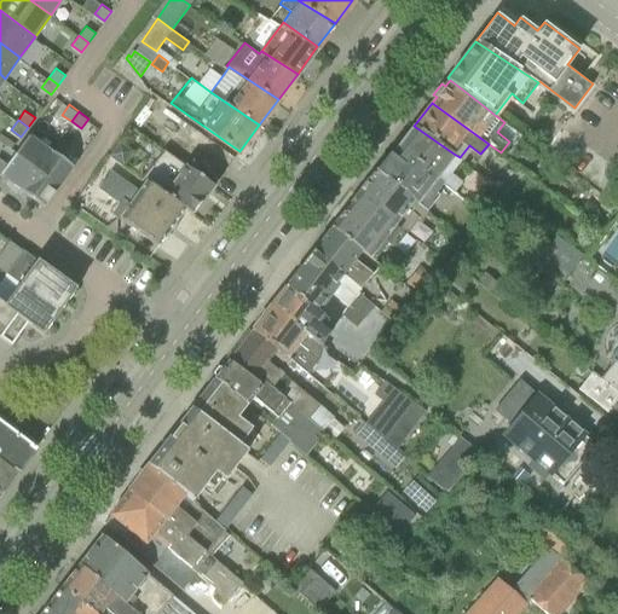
[(397,146),(437,175),(454,154),(414,126),(411,129),(397,146)]
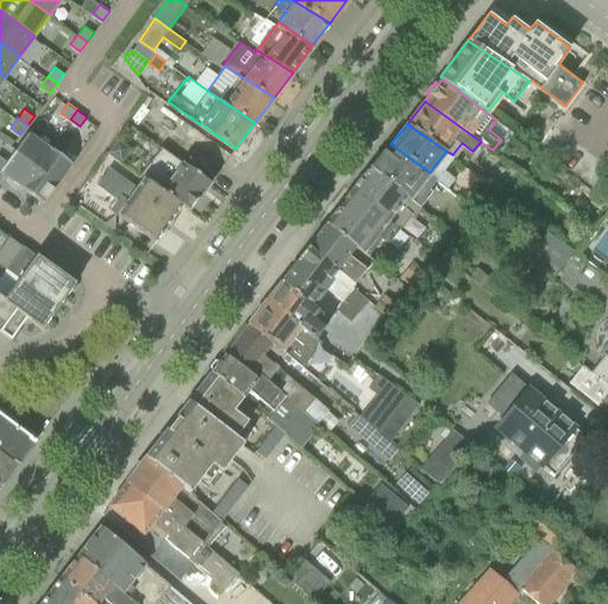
[(20,186),(22,187),(51,146),(50,146),(49,146),(29,132),(8,159),(1,169),(22,184),(20,186)]
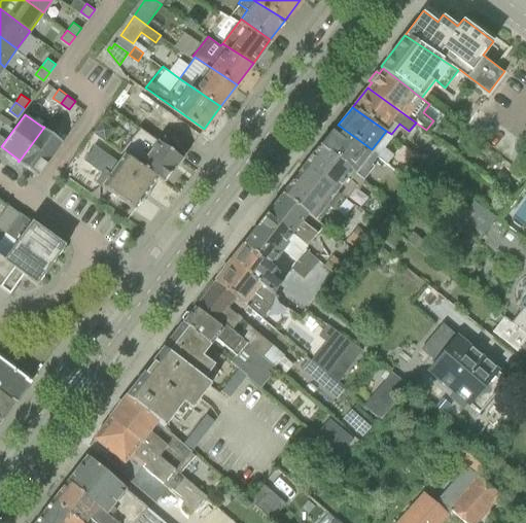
[(105,140),(114,128),(102,118),(94,131),(105,140)]
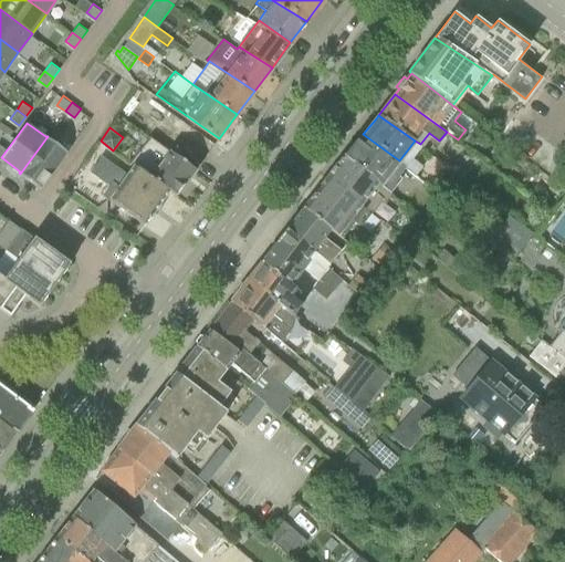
[(399,175),(406,166),(399,160),(363,134),(357,141),(356,139),(343,154),(393,190),(401,177),(399,175)]
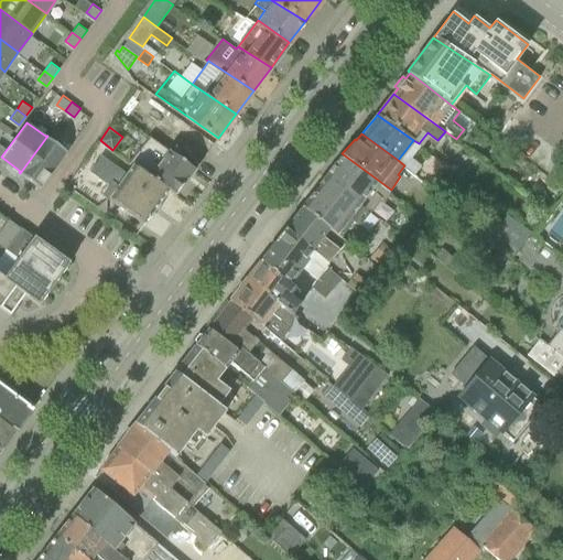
[(40,187),(67,150),(47,136),(20,173),(40,187)]
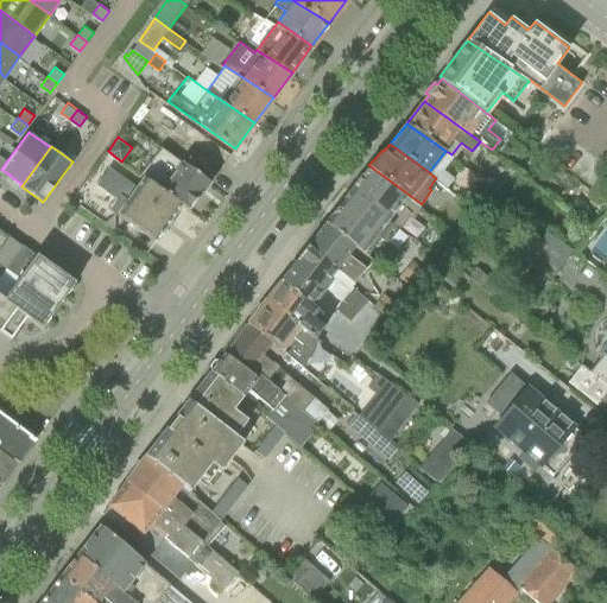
[(190,209),(209,184),(212,181),(160,146),(141,173),(147,177),(183,203),(190,209)]
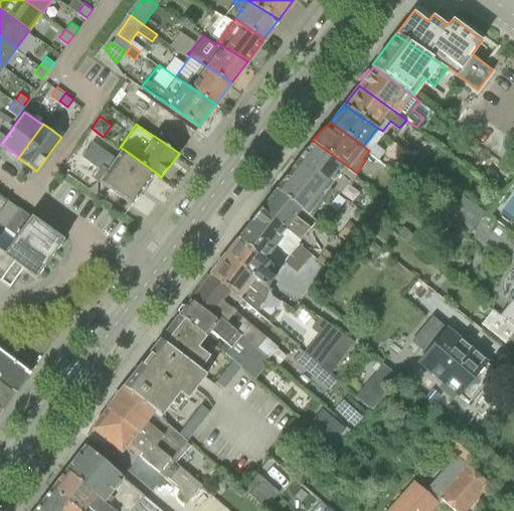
[(96,175),(132,202),(155,172),(125,150),(119,159),(105,149),(94,141),(84,154),(103,166),(96,175)]
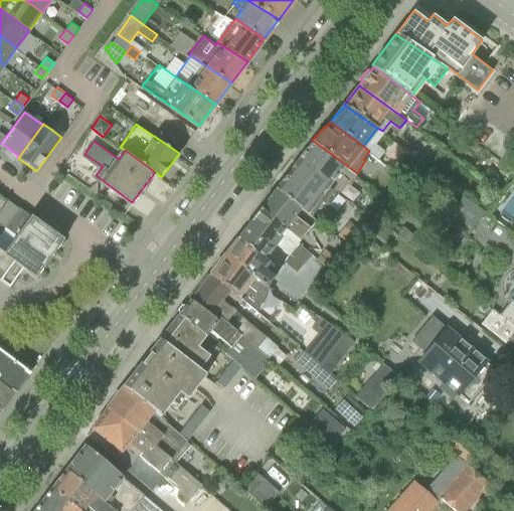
[(356,174),(312,141),(298,159),(338,192),(339,191),(340,191),(349,179),(351,181),(356,174)]
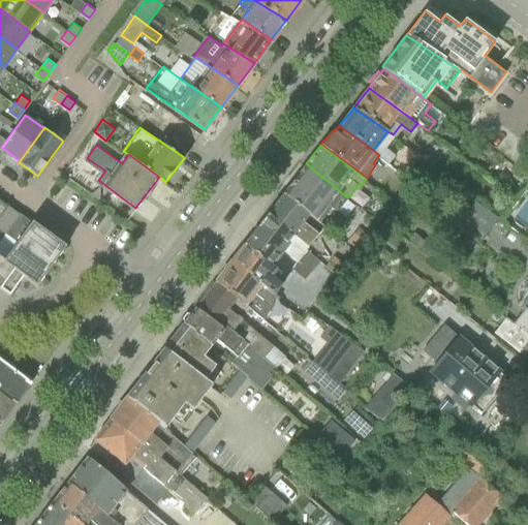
[(284,192),(320,219),(332,206),(339,211),(347,197),(306,163),(284,192)]
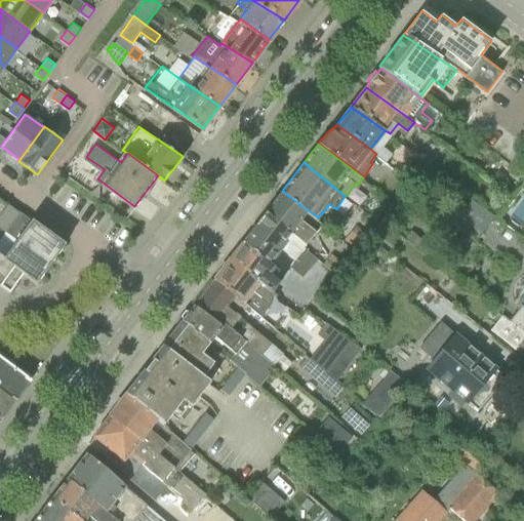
[(421,174),(412,167),(405,175),(413,183),(421,174)]
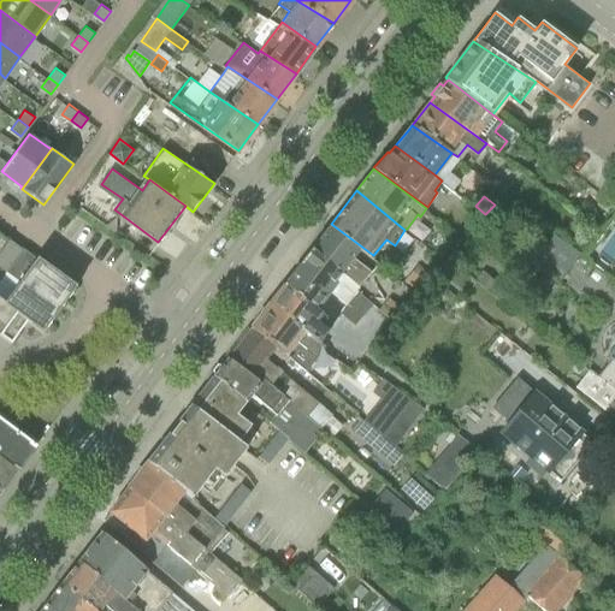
[(598,206),(586,197),(577,209),(590,219),(598,206)]
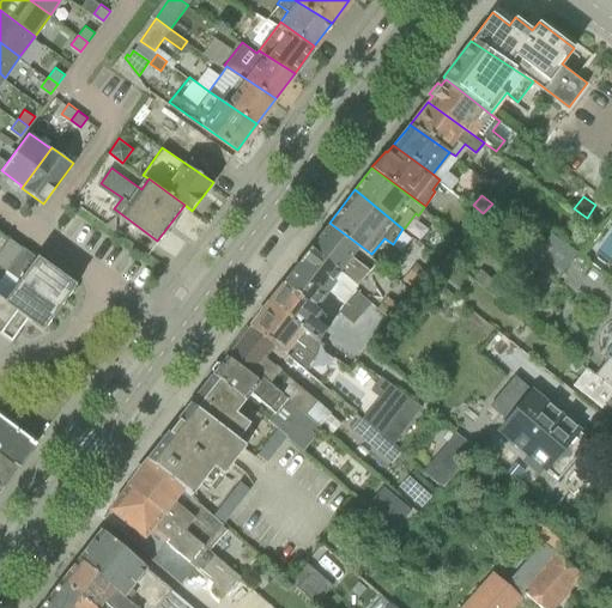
[(329,223),(328,223),(310,248),(357,283),(376,260),(371,255),(371,254),(329,223)]
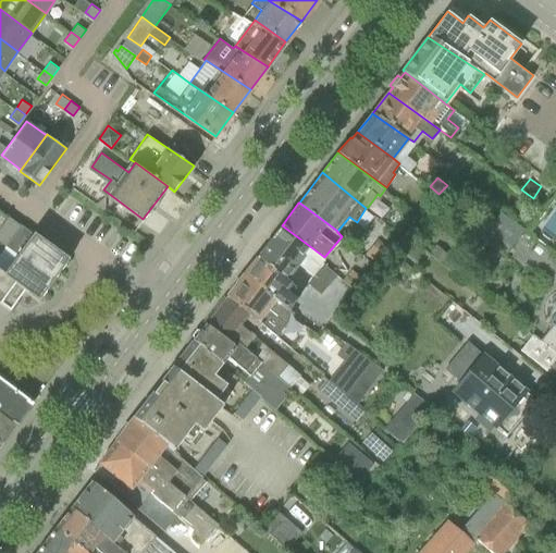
[(420,217),(409,208),(405,214),(405,223),(411,228),(420,217)]
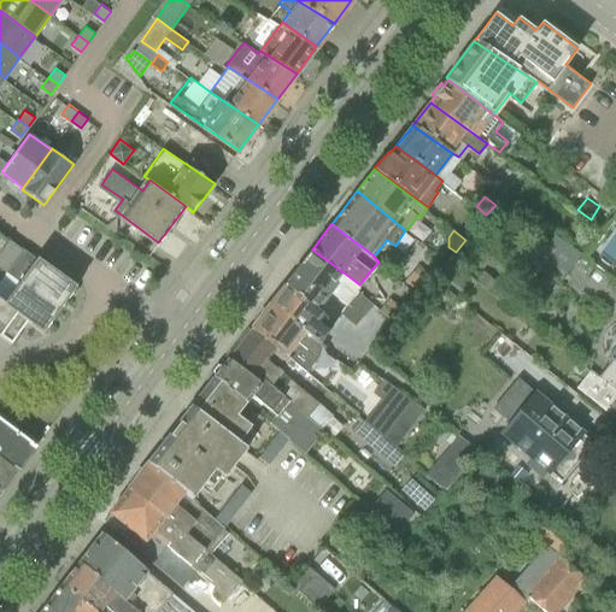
[(544,253),(551,258),(569,271),(585,251),(558,233),(544,253)]
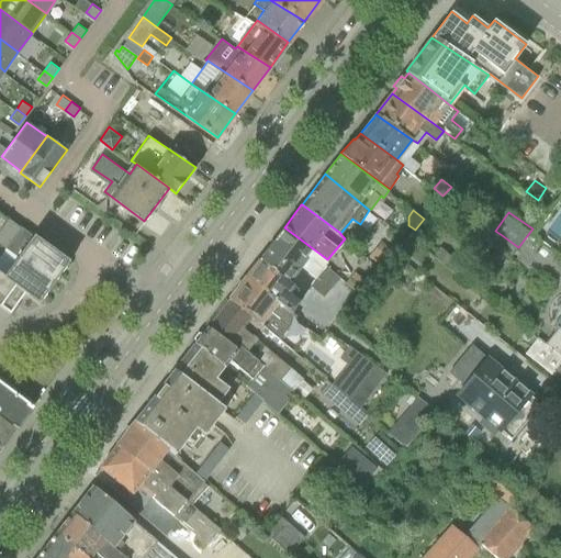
[(22,224),(7,245),(20,255),(55,281),(70,260),(22,224)]
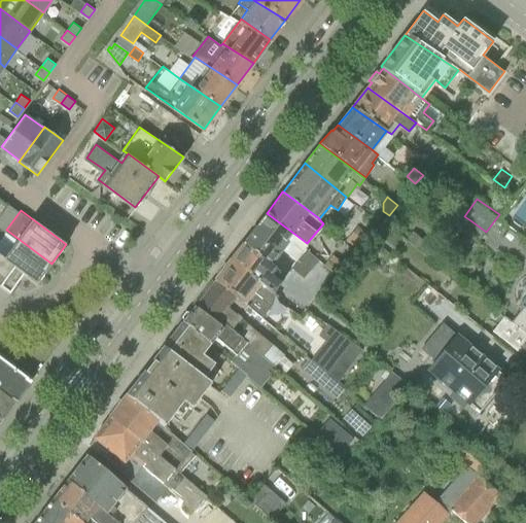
[(307,244),(307,243),(267,213),(243,243),(271,265),(272,265),(283,248),(294,257),(307,244)]
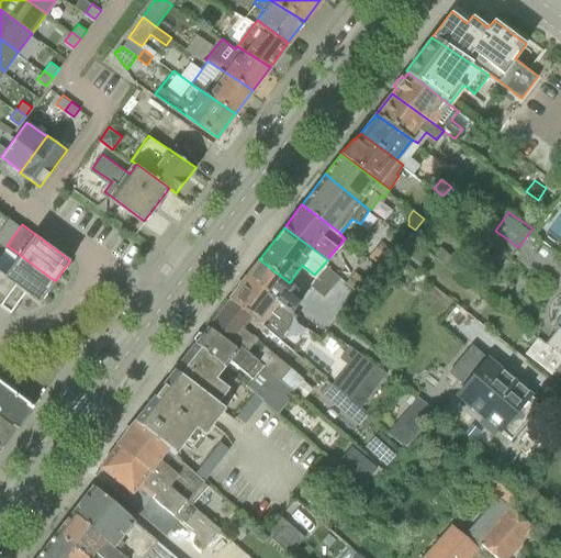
[(381,258),(391,247),(382,240),(372,250),(381,258)]
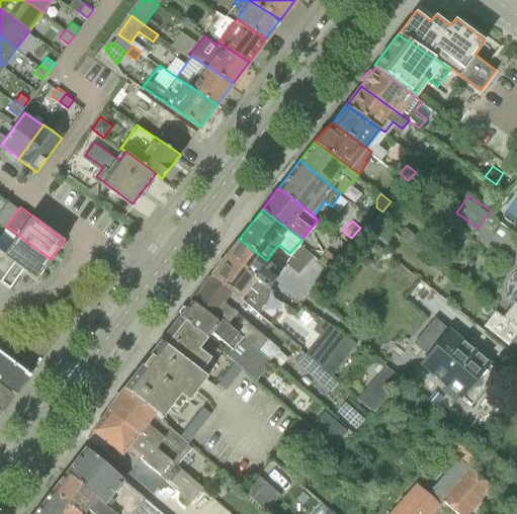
[(412,243),(419,235),(407,226),(400,234),(412,243)]
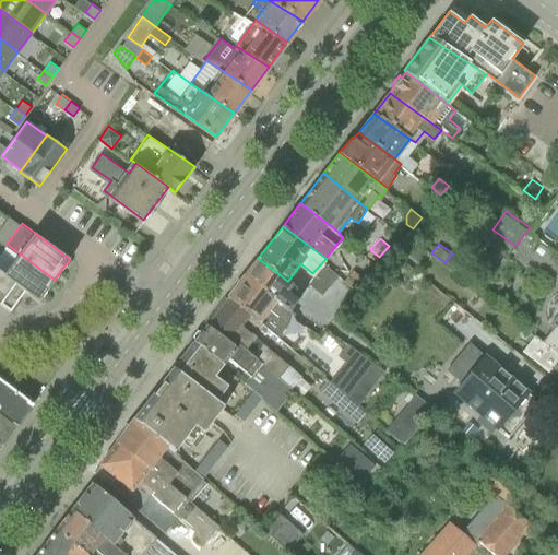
[(55,280),(20,254),(4,273),(26,290),(39,299),(55,280)]
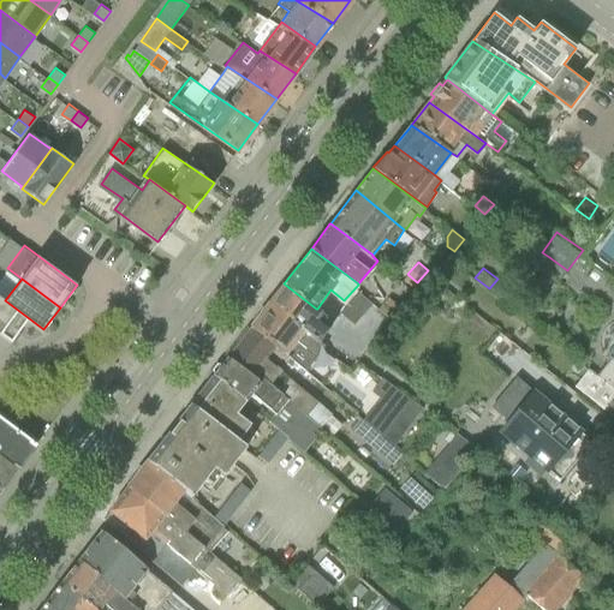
[(498,280),(490,289),(504,298),(511,288),(498,280)]
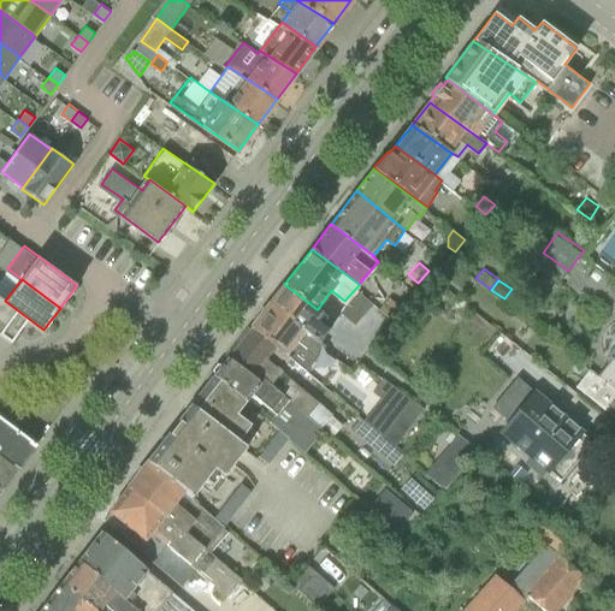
[(321,339),(326,332),(333,321),(329,318),(327,318),(320,312),(321,312),(318,309),(317,309),(284,284),(271,302),(321,339)]
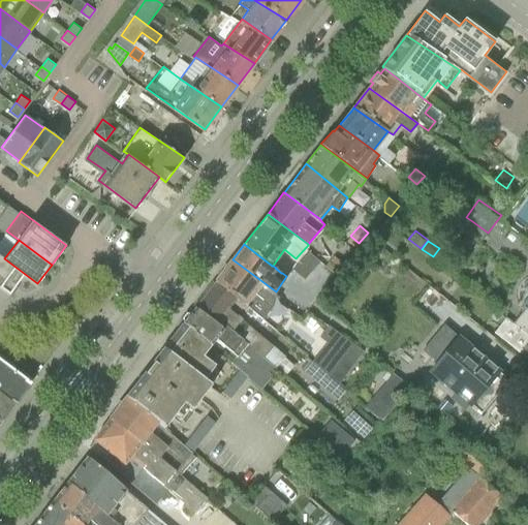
[(310,250),(294,268),(305,277),(321,259),(310,250)]
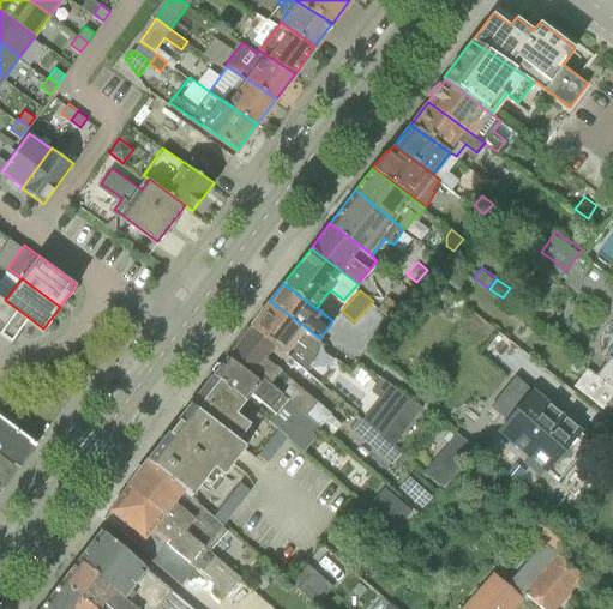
[(391,315),(400,303),(388,295),(379,307),(391,315)]
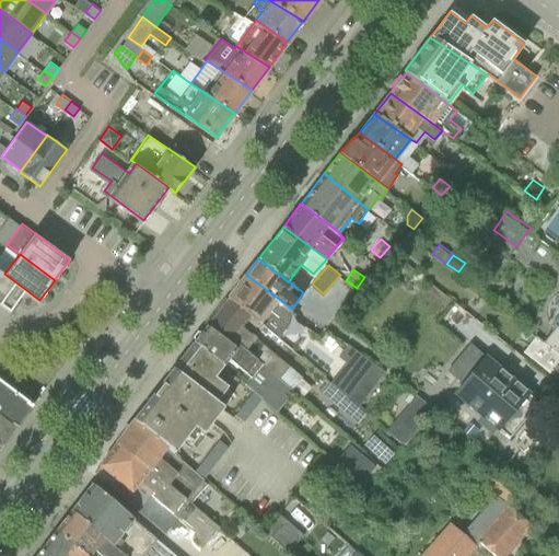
[(26,290),(4,274),(0,270),(0,302),(11,311),(26,290)]
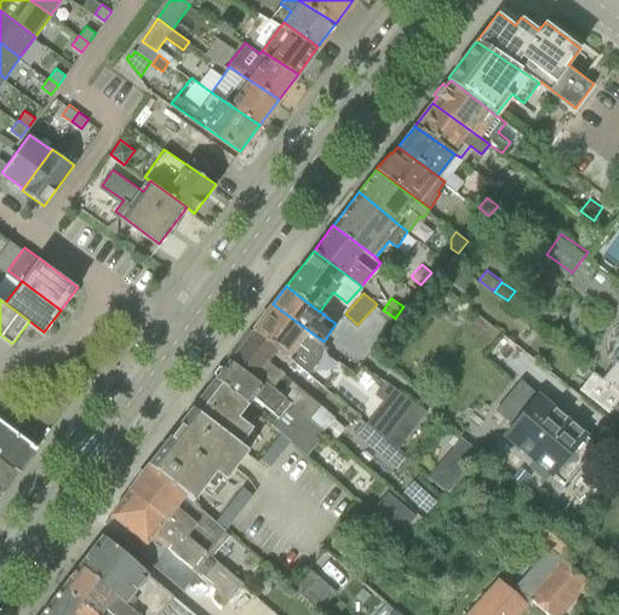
[(273,304),(254,328),(253,329),(292,358),(308,371),(319,357),(320,358),(328,345),(322,342),(324,342),(273,304)]
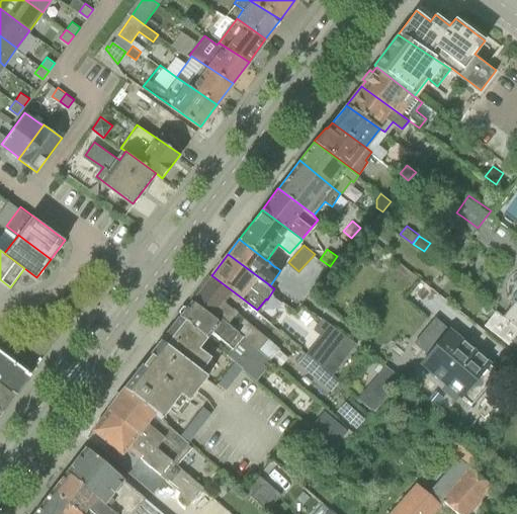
[(211,275),(191,302),(210,317),(214,312),(259,349),(271,359),(281,347),(252,323),(236,310),(244,300),(211,275)]
